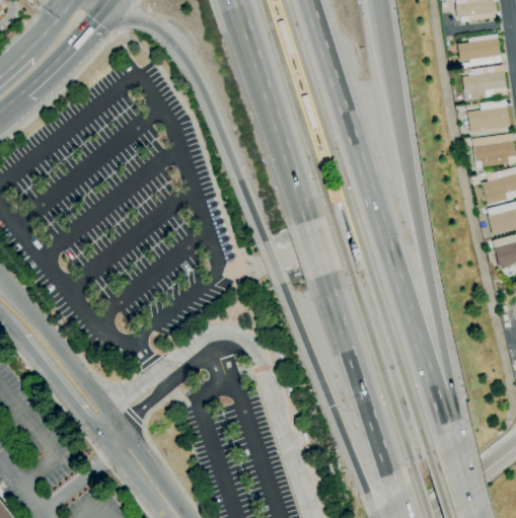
[(0,11),(0,0),(8,0),(11,3),(0,11)]
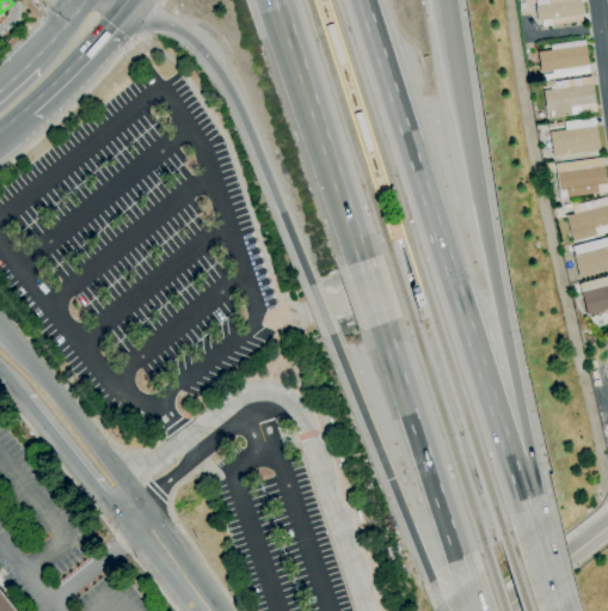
[(545,26),(544,20),(539,20),(538,5),(539,5),(538,0),(582,0),(585,20),(545,26)]
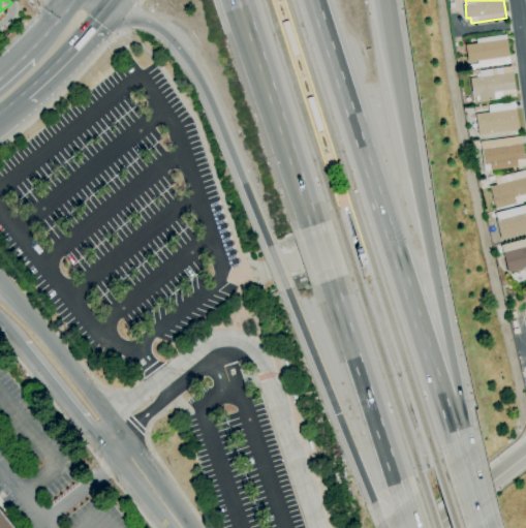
[(467,44),(480,42),(478,38),(508,34),(513,62),(483,66),(483,67),(471,69),(470,64),(481,63),(481,60),(469,62),(467,44)]
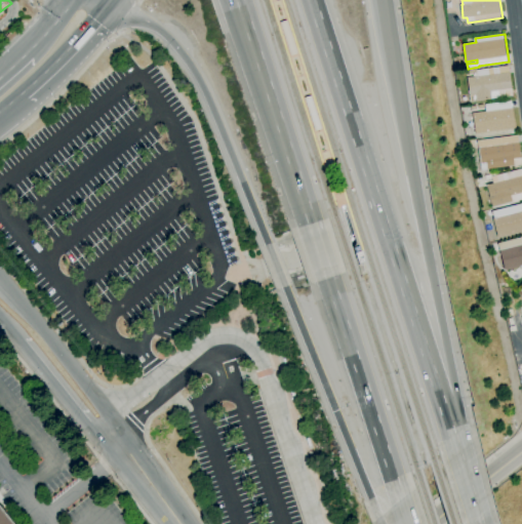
[(472,102),(469,77),(478,76),(478,73),(469,74),(469,70),(479,68),(479,69),(511,65),(515,95),(493,98),(472,102)]
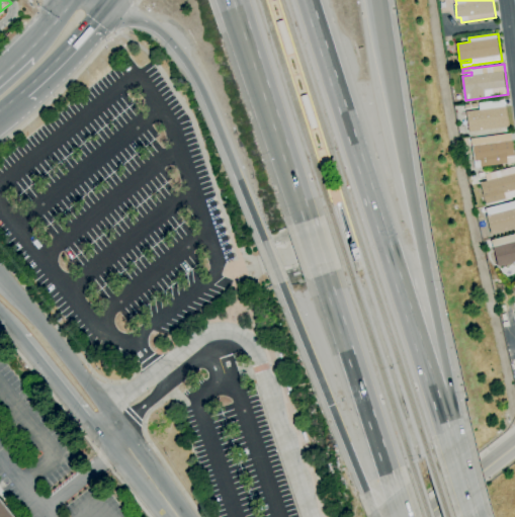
[(467,111),(481,109),(480,102),(506,99),(510,125),(470,132),(467,111)]
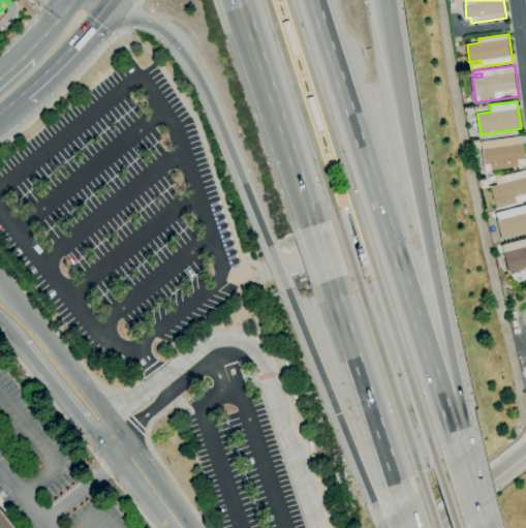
[(493,169),(492,163),(486,164),(483,141),(524,135),(525,143),(525,165),(493,169)]
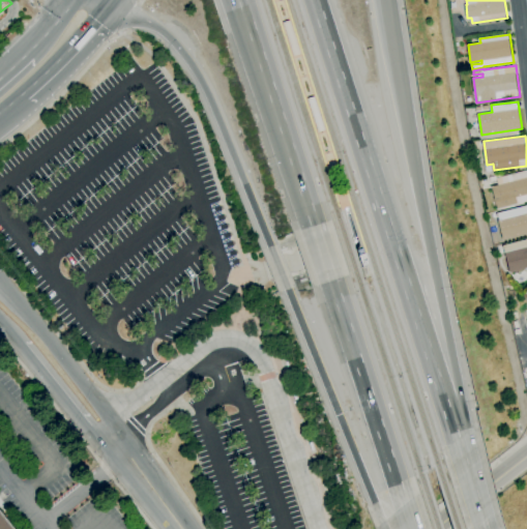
[(498,208),(493,186),(500,184),(498,179),(493,180),(492,177),(498,175),(498,177),(526,170),(526,201),(519,203),(498,208)]
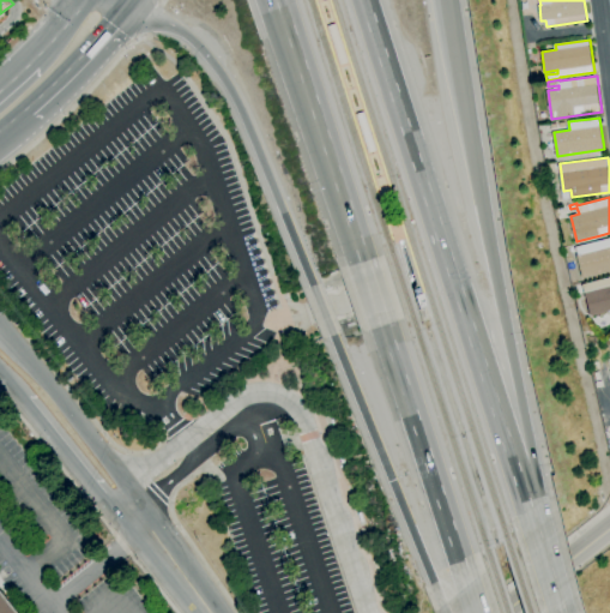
[(609,271),(584,278),(578,254),(579,254),(578,246),(609,238),(609,271)]
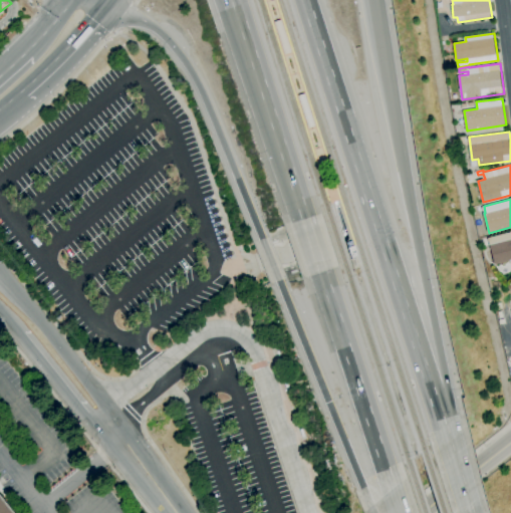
[(510,260),(496,264),(489,238),(510,232),(510,260)]
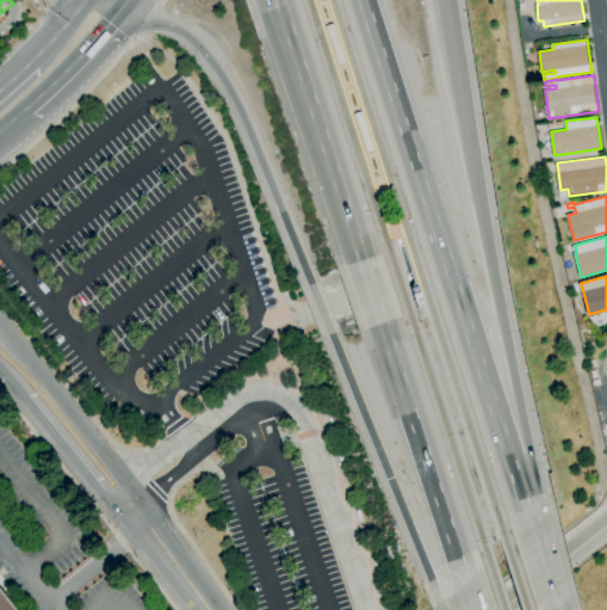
[(420,306),(416,294),(423,291),(427,303),(420,306)]
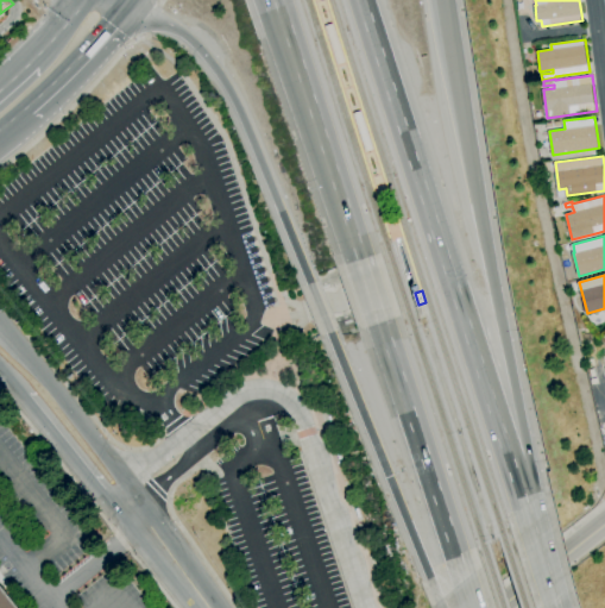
[(0,607),(0,584),(18,607),(0,607)]
